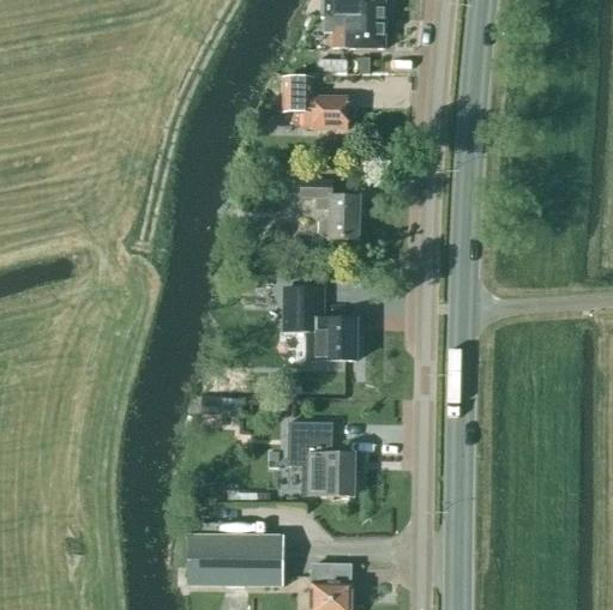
[(347,16),(347,18),(386,18),(385,0),(325,0),(325,16),(347,16)]
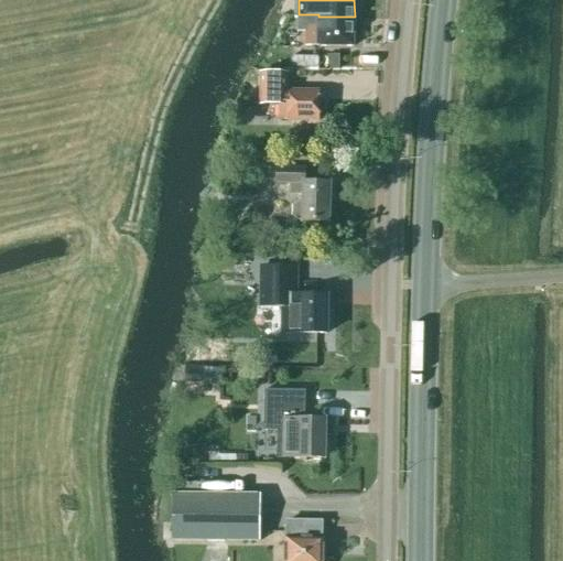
[(306,43),(355,43),(355,17),(318,17),(318,22),(306,21),(306,43)]
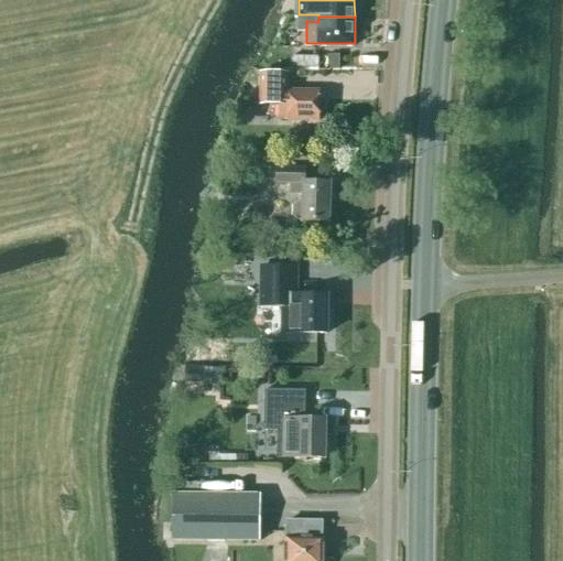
[(339,52),(331,52),(331,67),(339,66),(339,52)]
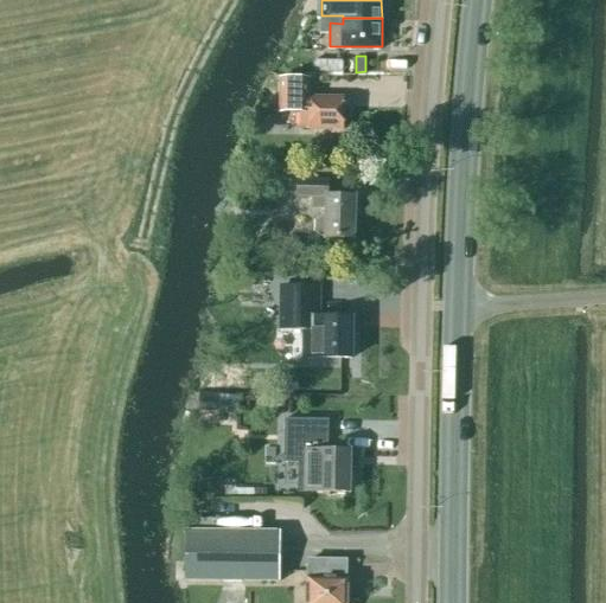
[(313,69),(343,70),(344,58),(314,57),(313,69)]
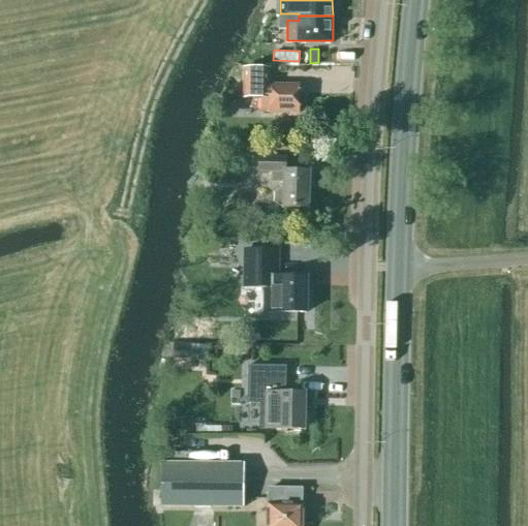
[(245,95),(270,95),(270,110),(300,110),(301,84),(271,83),(271,66),(245,66),(245,95)]
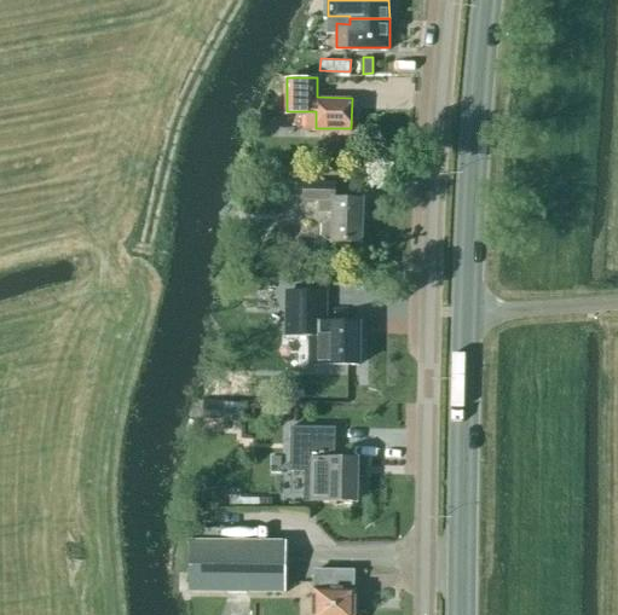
[(306,177),(306,164),(281,164),(281,177),(306,177)]
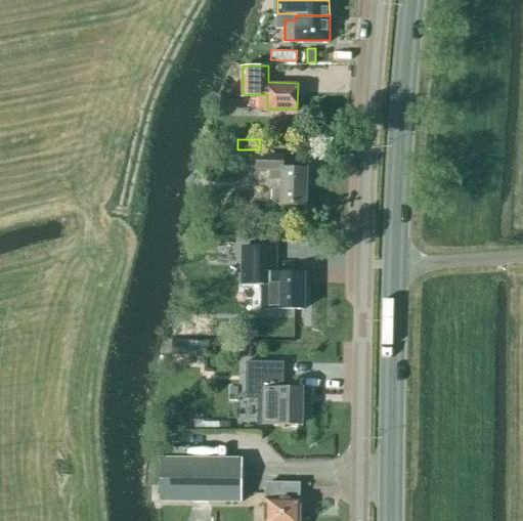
[(269,178),(282,179),(282,184),(278,184),(272,187),(272,198),(277,202),(282,202),(282,203),(306,204),(307,168),(284,167),(284,154),(258,153),(257,168),(269,168),(269,178)]
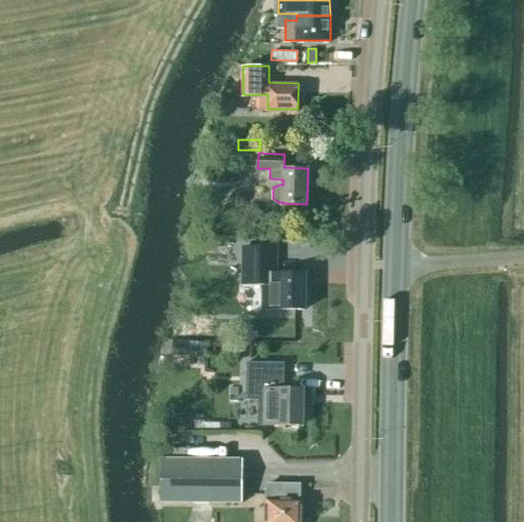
[(257,204),(246,204),(246,218),(257,218),(257,204)]
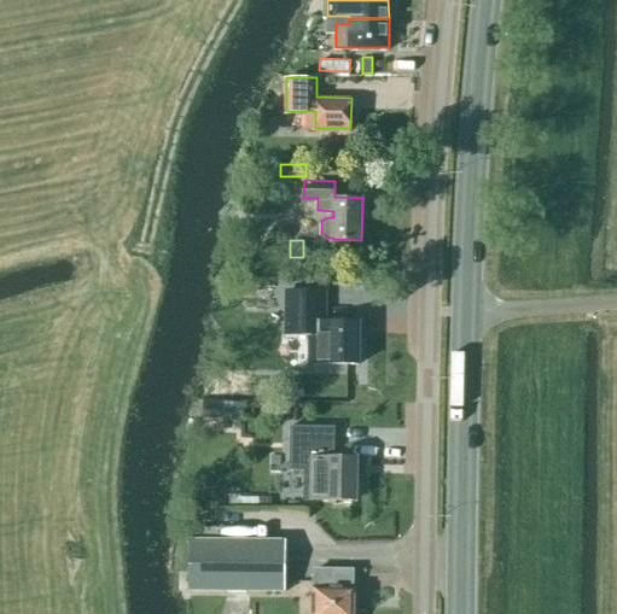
[(312,362),(359,362),(360,320),(325,320),(325,288),(289,288),(287,332),(313,333),(312,362)]
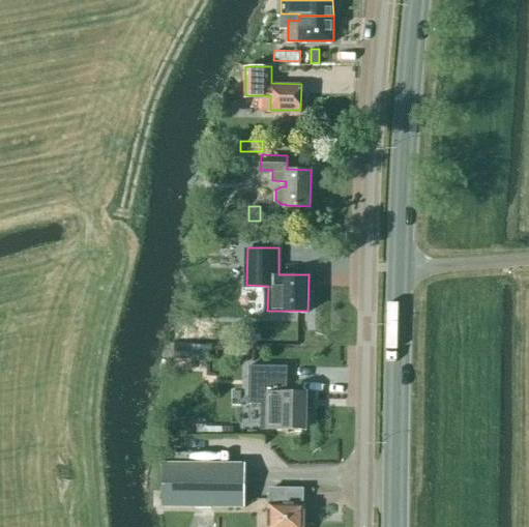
[(210,345),(194,343),(192,358),(208,360),(210,345)]
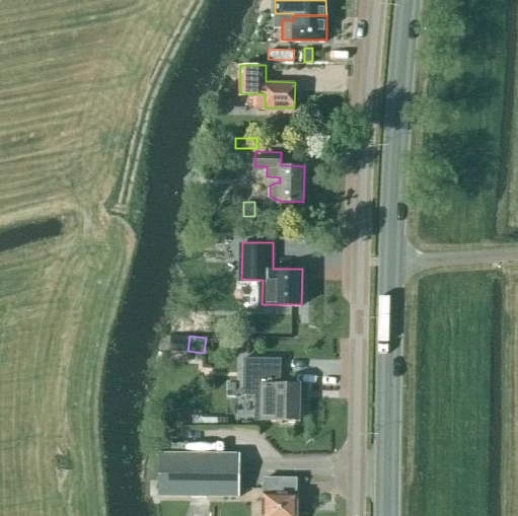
[(299,419),(300,383),(282,383),(282,357),(245,356),(245,392),(257,392),(256,417),(276,418),(276,419),(299,419)]
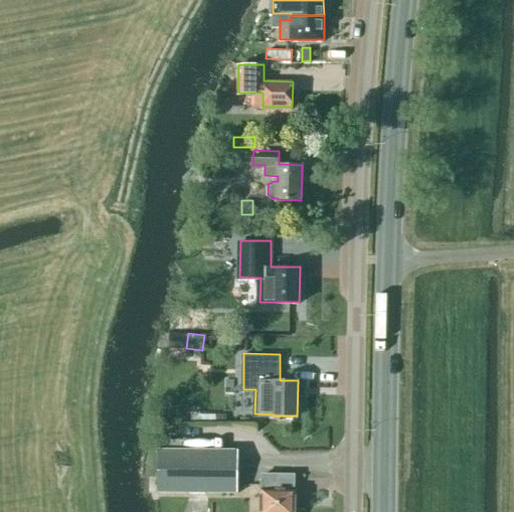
[(158,491),(238,491),(238,449),(158,449),(158,491)]
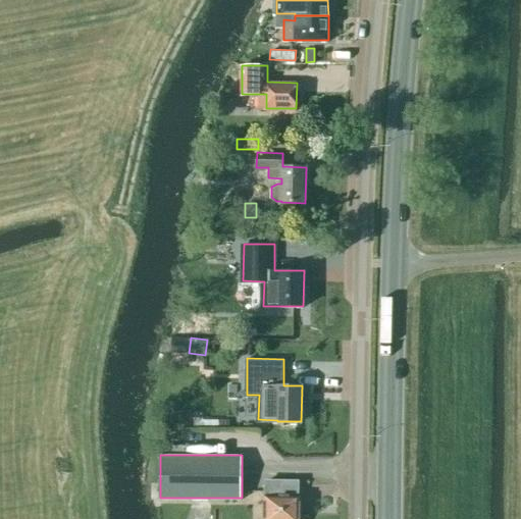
[(299,518),(301,517),(301,511),(299,509),(299,497),(298,497),(299,480),(266,479),(265,518),(299,518)]
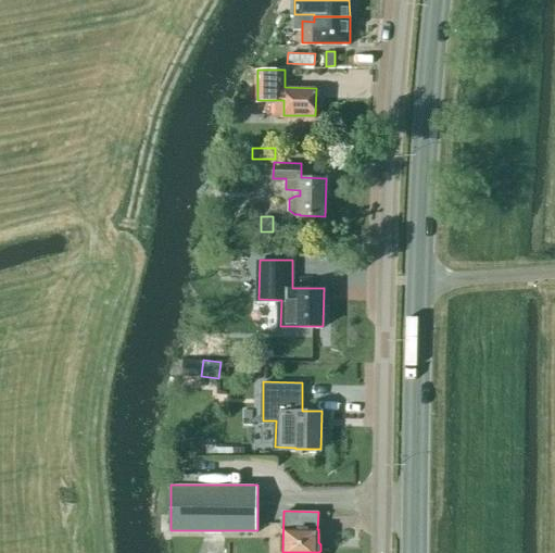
All buildings are outlined.
